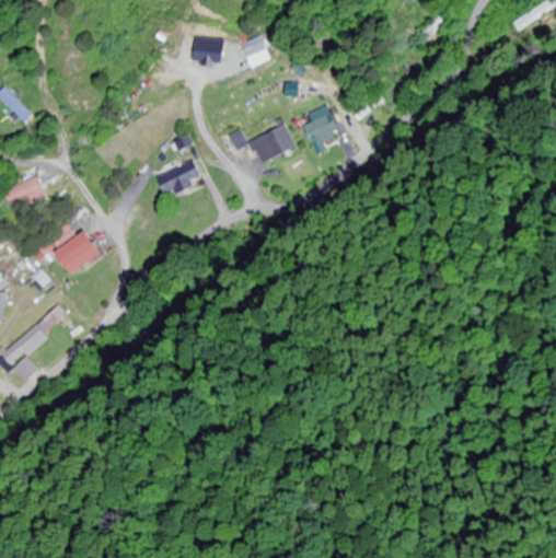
[(543,0),(511,22),(519,33),(555,7),(555,4),(552,0),(543,0)]
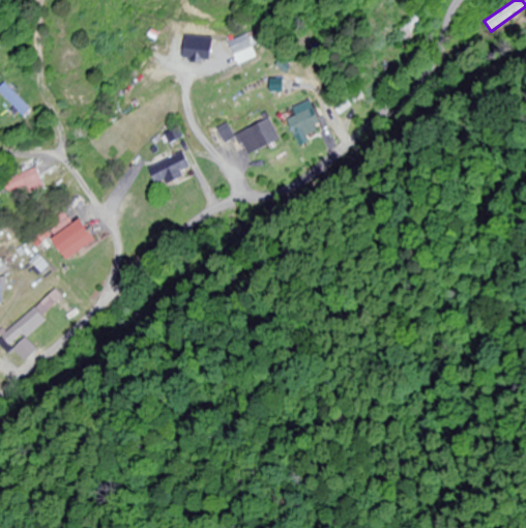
[(258,57),(252,46),(262,40),(257,27),(227,41),(238,66),(258,57)]
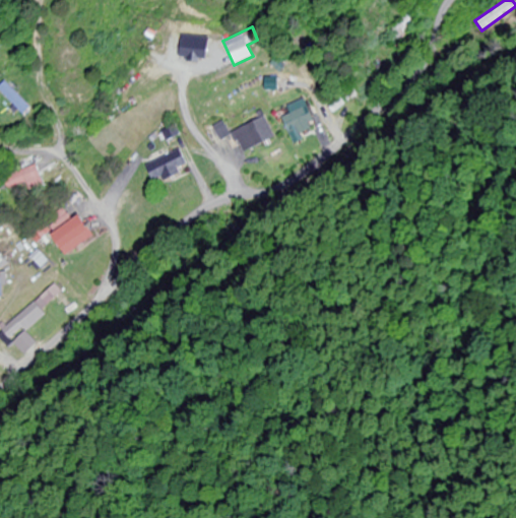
[(169,55),(212,55),(212,45),(169,45),(169,55)]
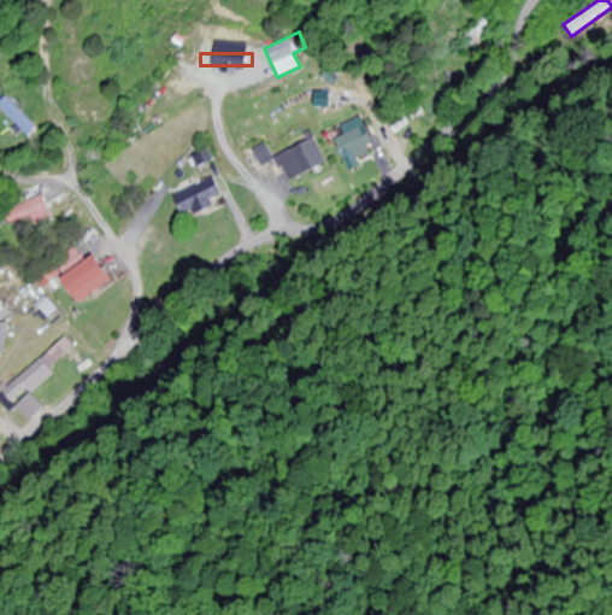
[(37,129),(5,97),(0,101),(0,109),(29,138),(37,129)]
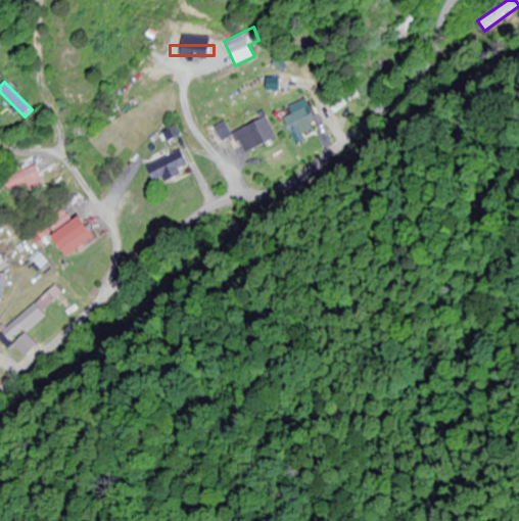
[(281,117),(294,141),(317,129),(303,105),(281,117)]
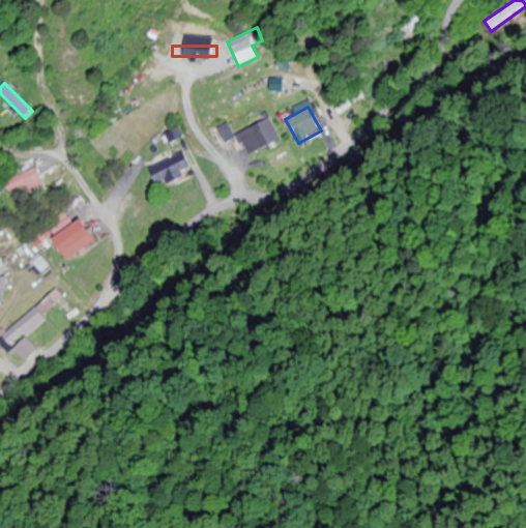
[(247,155),(279,139),(263,111),(233,127),(247,155)]
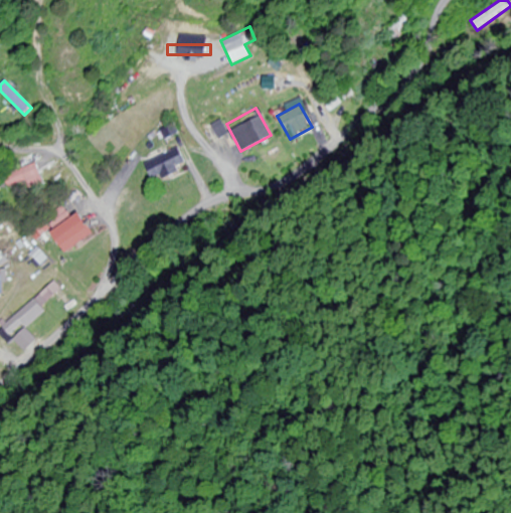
[(224,134),(218,120),(201,128),(207,142),(224,134)]
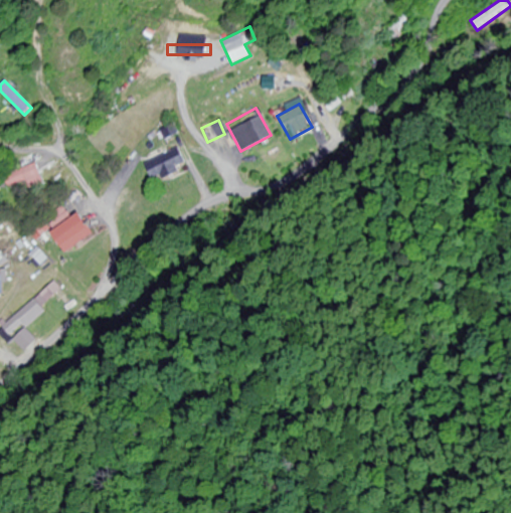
[(143,163),(152,181),(184,165),(175,147),(143,163)]
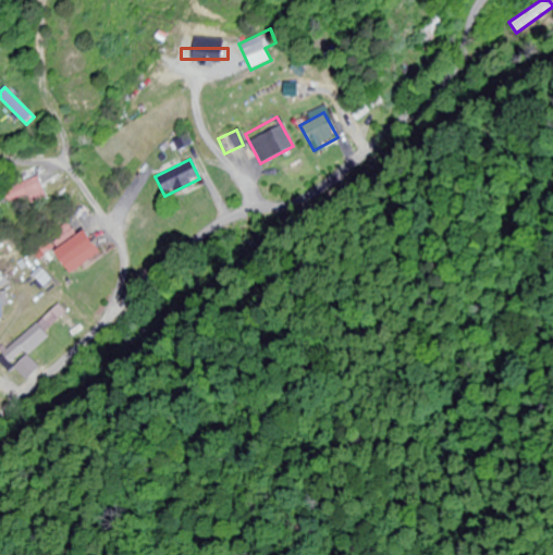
[(33,206),(49,199),(39,175),(3,192),(10,207),(29,198),(33,206)]
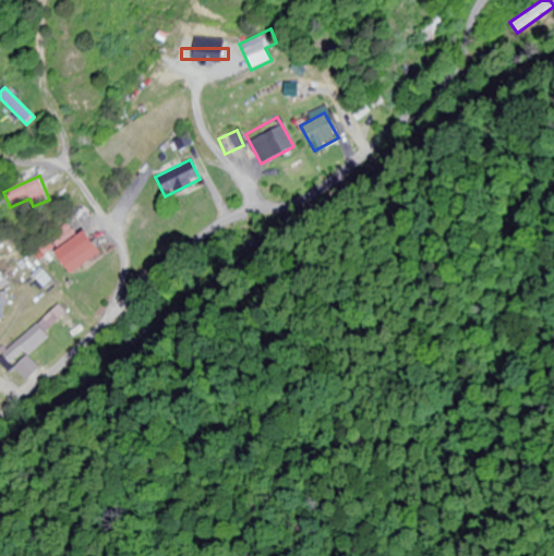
[(71,232),(63,224),(49,236),(57,244),(71,232)]
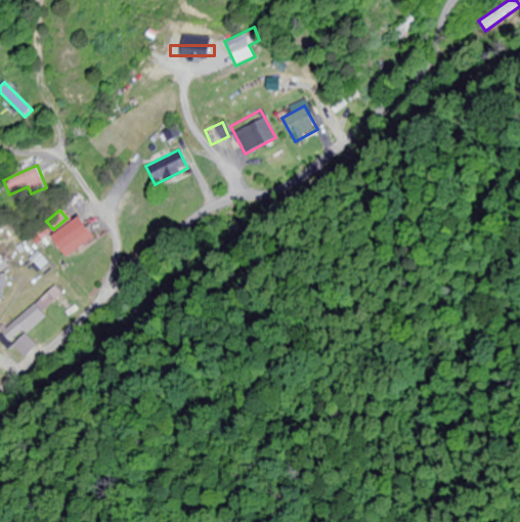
[(94,238),(81,217),(51,236),(65,257),(94,238)]
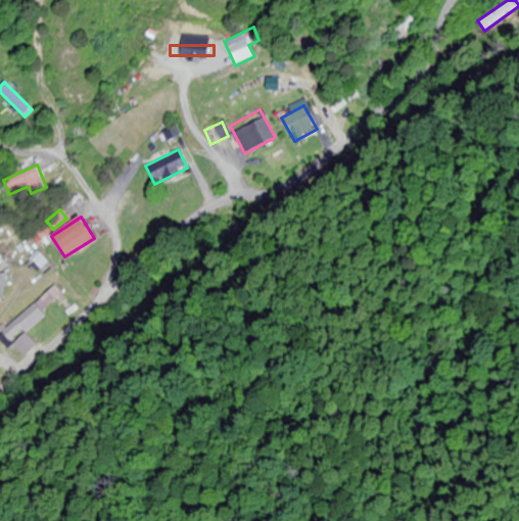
[(44,317),(40,311),(60,294),(54,286),(0,328),(0,333),(16,353),(29,344),(20,334),(44,317)]
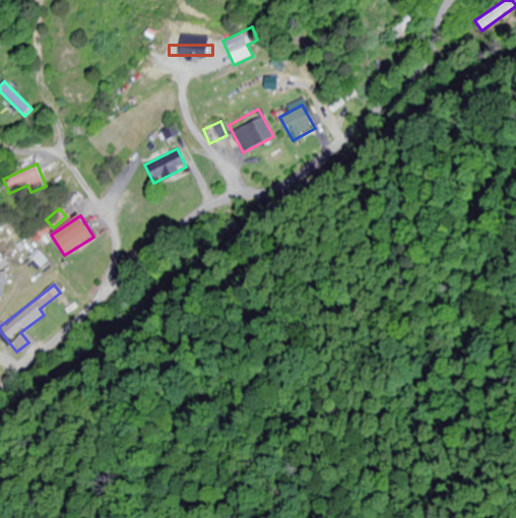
All buildings are outlined.
